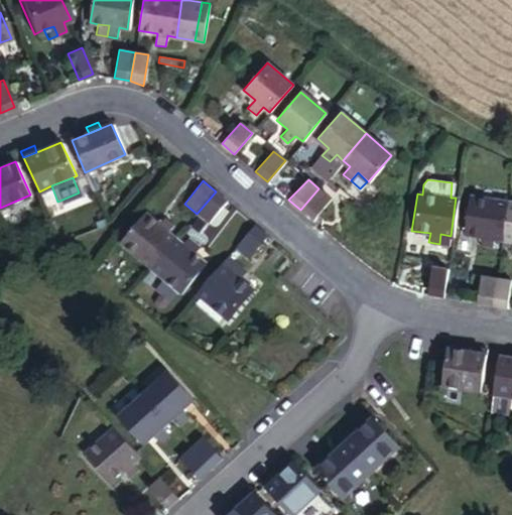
[(330,199),(318,188),(300,210),(312,220),(330,199)]
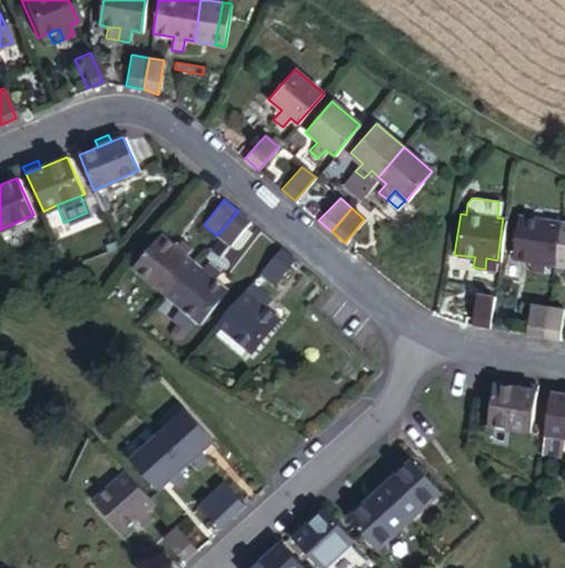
[(238,211),(217,236),(228,246),(250,221),(238,211)]
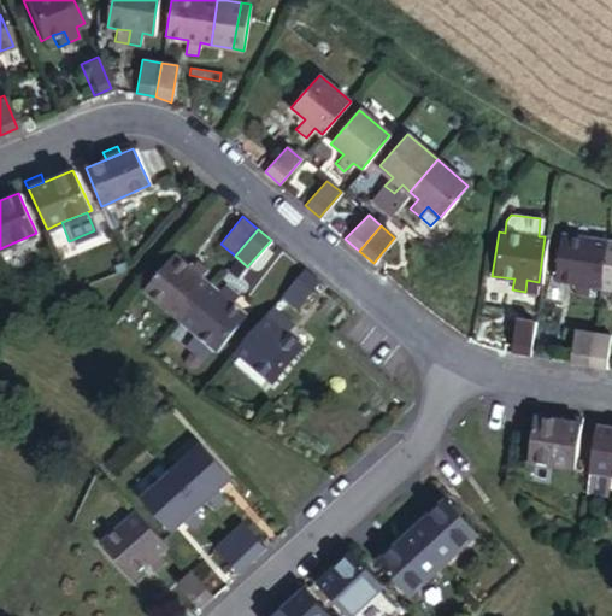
[(587,283),(600,285),(607,240),(559,234),(553,280),(575,282),(572,294),(586,297),(587,283)]
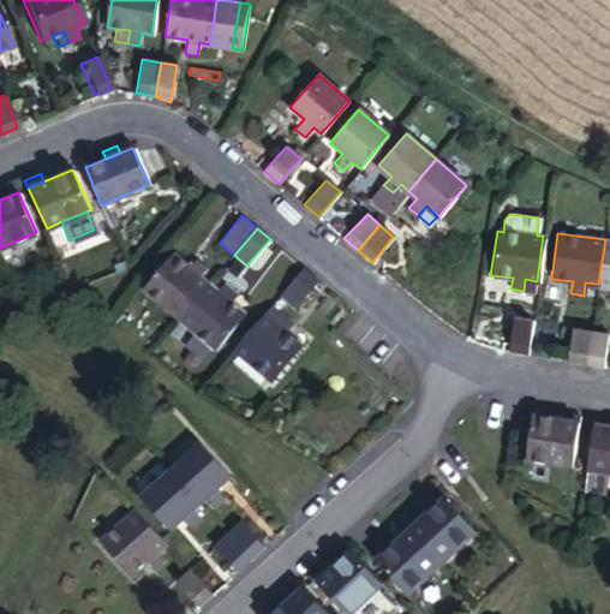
[(609,239),(605,239),(598,284),(609,286),(608,298),(609,298),(609,239)]
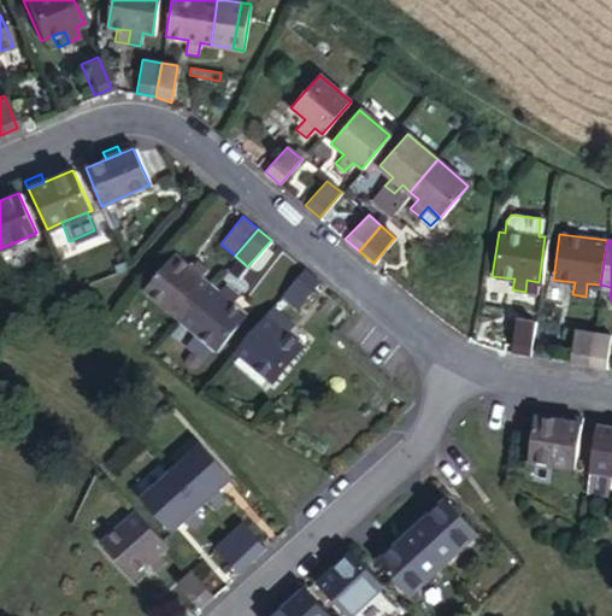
[(143,289),(181,320),(211,285),(200,276),(207,269),(199,260),(192,269),(172,254),(143,289)]
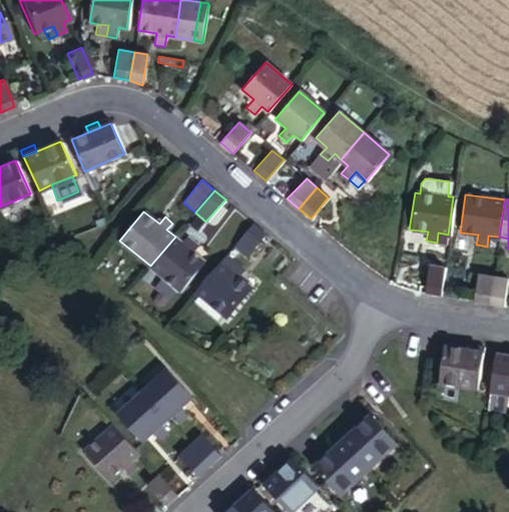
[(265,232),(253,223),(234,245),(246,256),(265,232)]
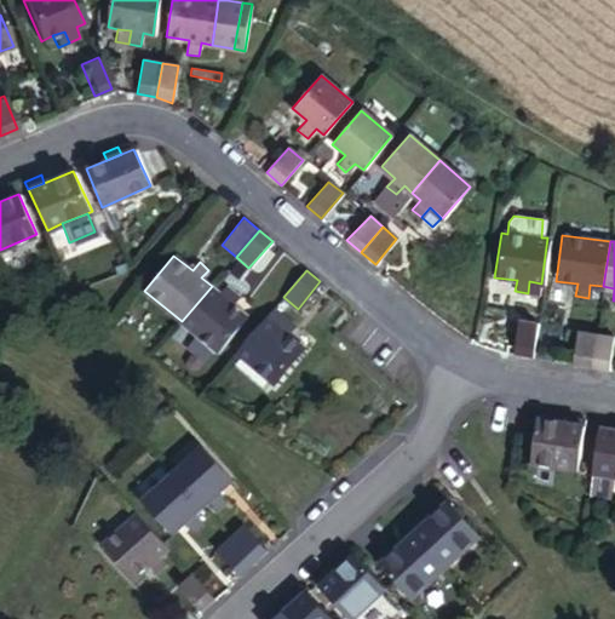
[(528,293),(539,293),(541,284),(529,281),(528,293)]
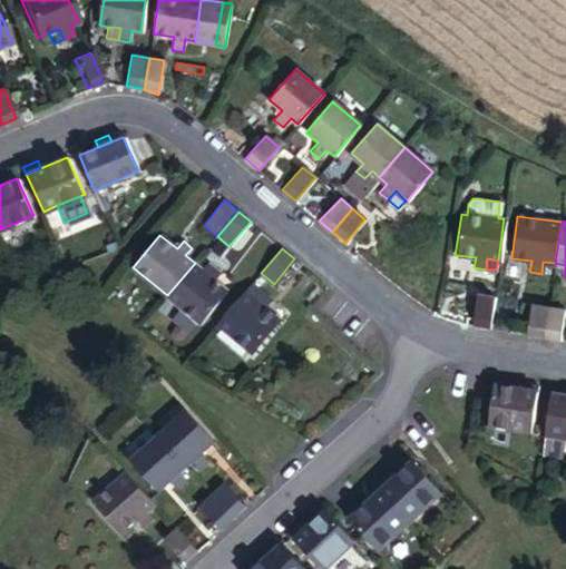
[(195,263),(167,295),(198,322),(226,288),(212,276),(218,268),(208,261),(202,268),(195,263)]
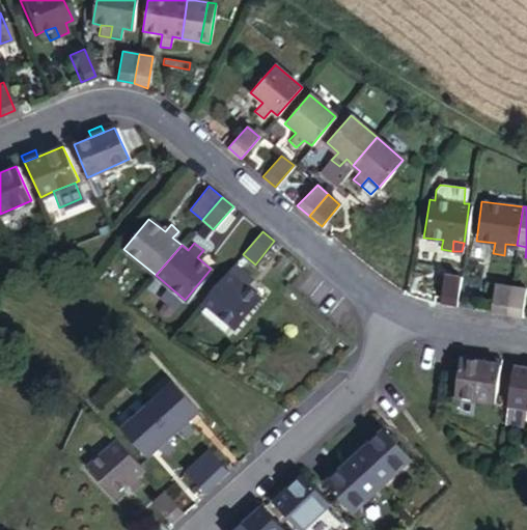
[(236,277),(228,271),(203,301),(236,327),(259,298),(244,284),(251,276),(243,269),(236,277)]
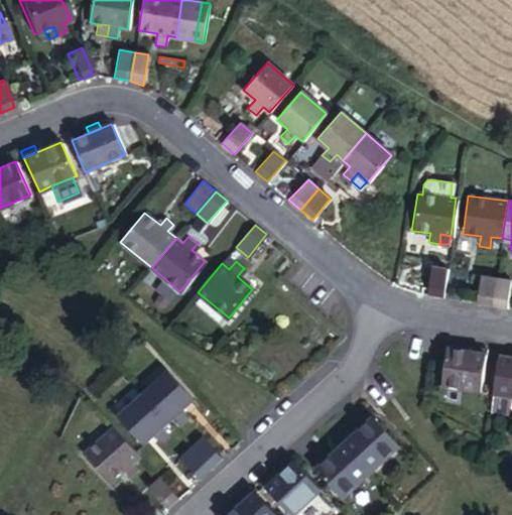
[(441,295),(445,267),(430,266),(427,293),(441,295)]
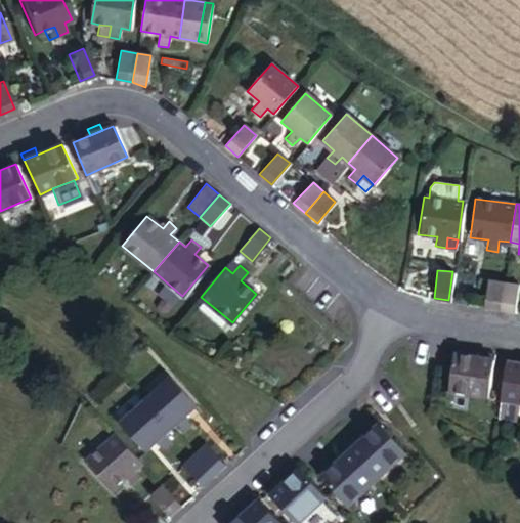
[(499,309),(504,281),(487,278),(483,307),(499,309)]
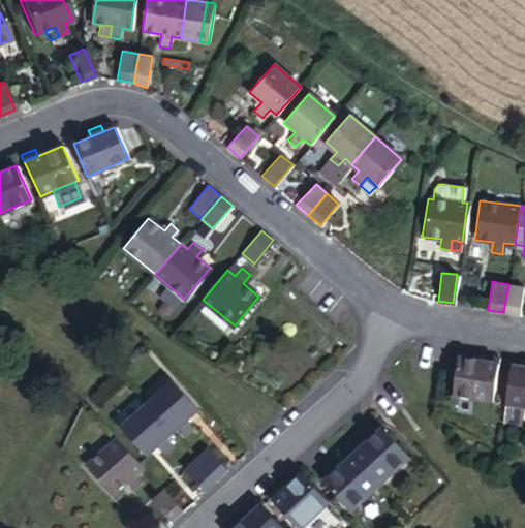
[(523,286),(508,284),(503,312),(519,314),(523,286)]
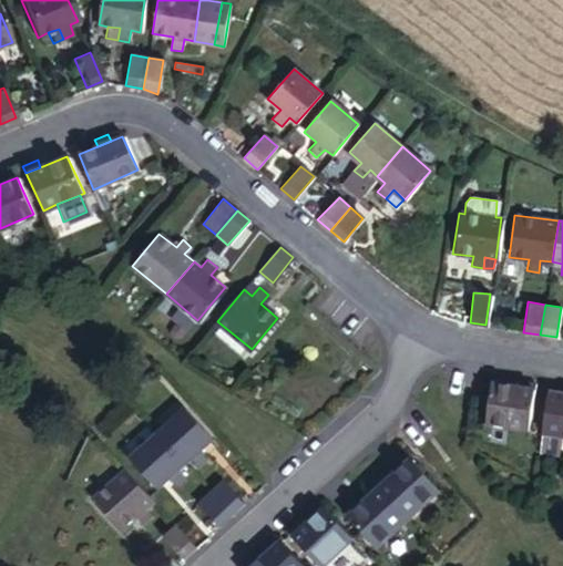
[(526,429),(533,388),(519,386),(491,381),(483,422),(526,429)]
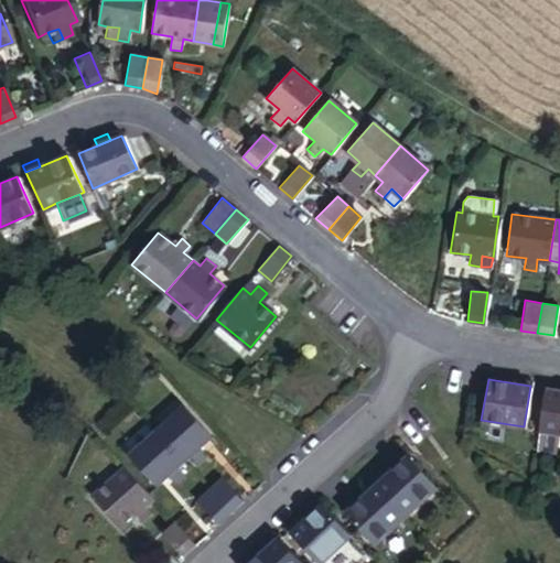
[(559,390),(545,389),(538,429),(559,432),(559,390)]
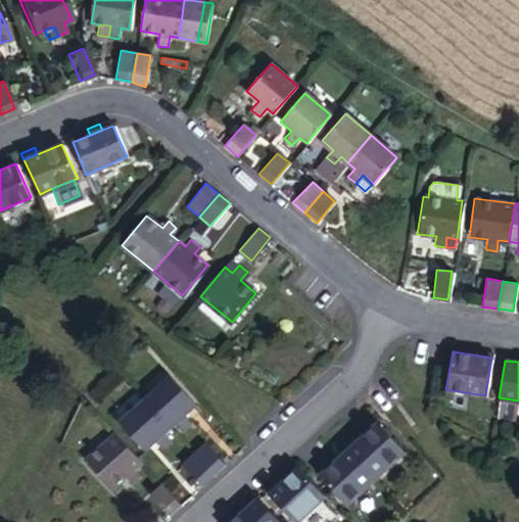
[(171,378),(145,400),(170,427),(175,422),(182,430),(190,423),(183,415),(194,405),(171,378)]
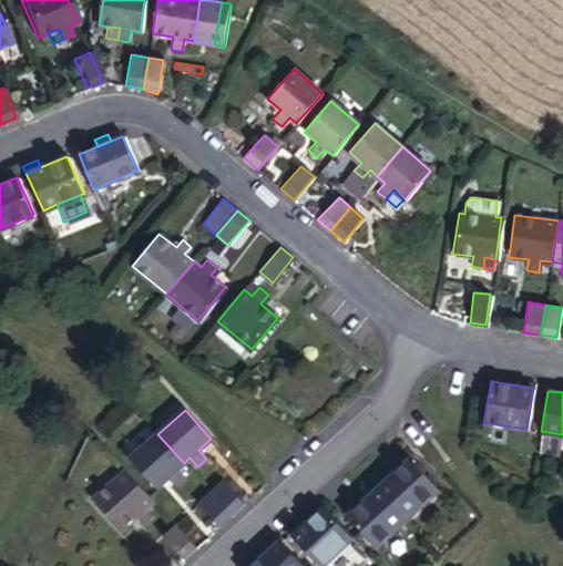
[(184,463),(157,434),(131,459),(156,487),(169,476),(176,484),(185,476),(177,469),(184,463)]
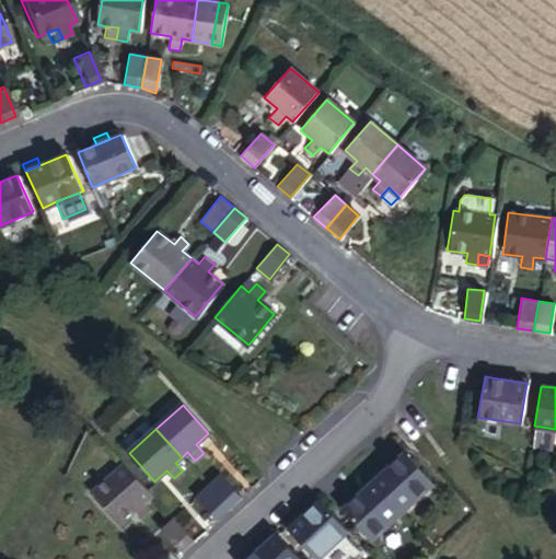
[(374,481),(401,512),(432,482),(405,452),(385,472),(374,481)]
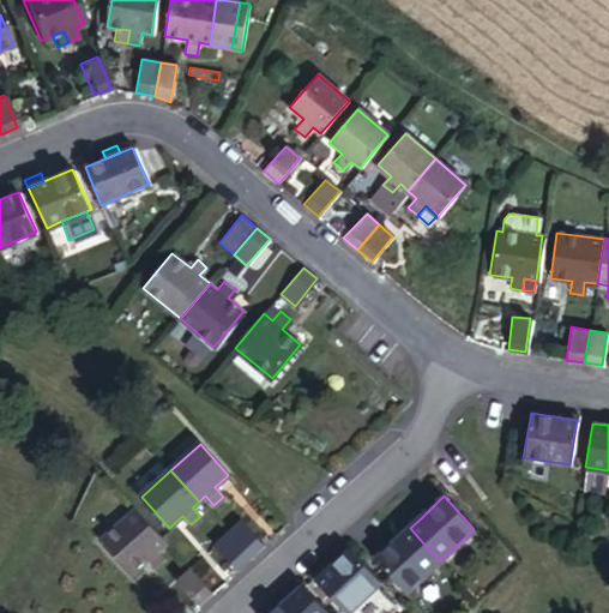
[(155,550),(166,541),(136,509),(101,541),(130,574),(146,558),(154,568),(163,559),(155,550)]
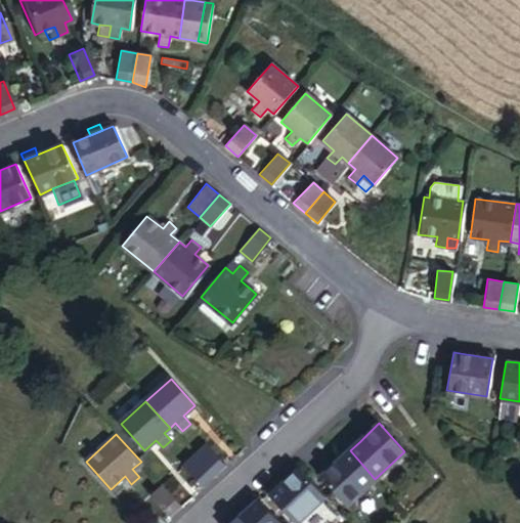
[(355,436),(345,445),(350,450),(360,441),(355,436)]
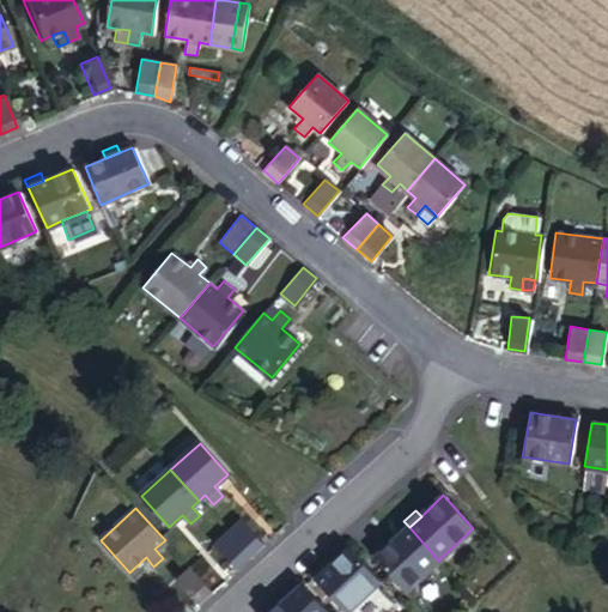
[(241,519),(228,532),(248,556),(261,544),(241,519)]
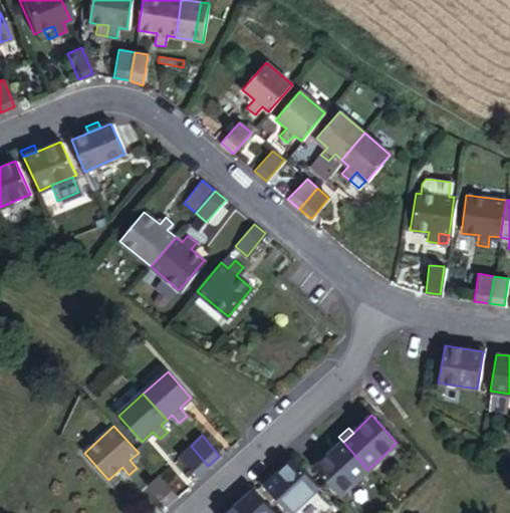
[(343,442),(338,437),(326,447),(331,452),(343,442)]
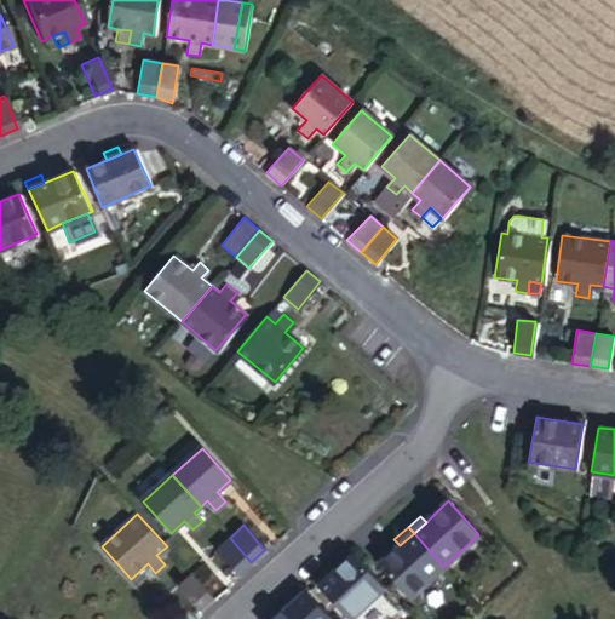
[(409,597),(443,567),(414,533),(400,545),(379,563),(409,597)]
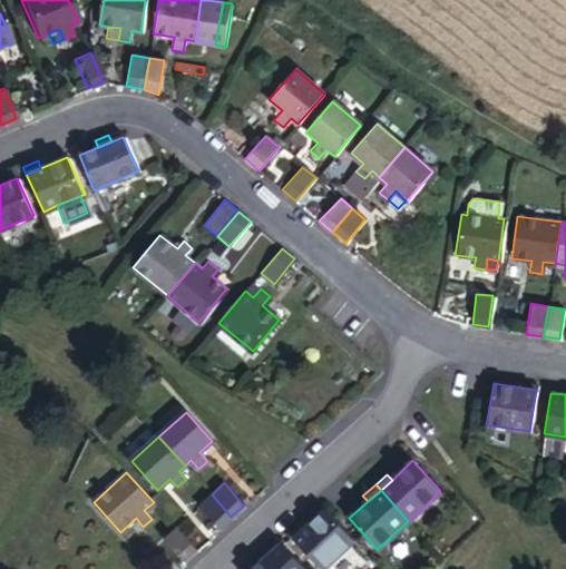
[(231,517),(212,494),(199,506),(220,529),(231,517)]
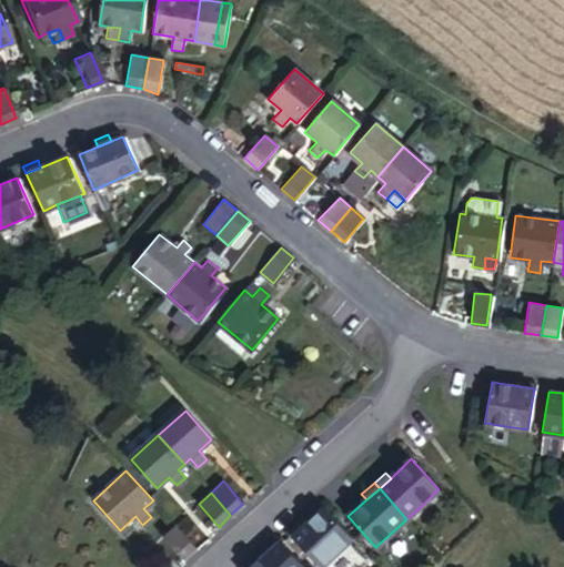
[(318,566),(319,566),(352,539),(324,507),(323,507),(301,526),(291,537),(318,566)]
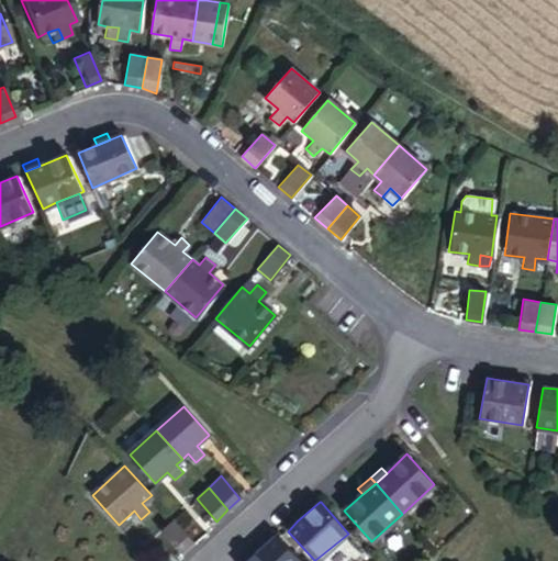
[(288,531),(298,520),(294,516),(283,527),(288,531)]
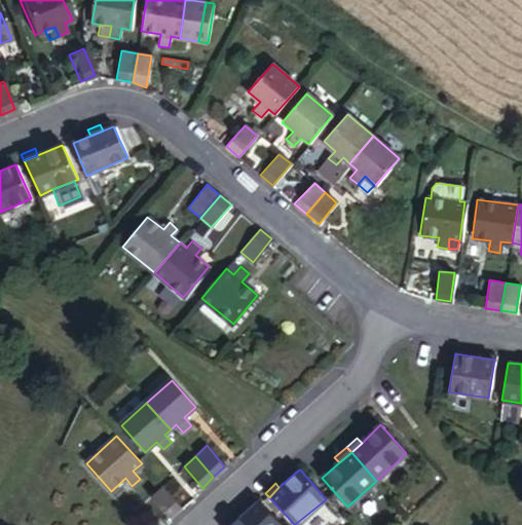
[(171,519),(182,508),(162,486),(151,496),(171,519)]
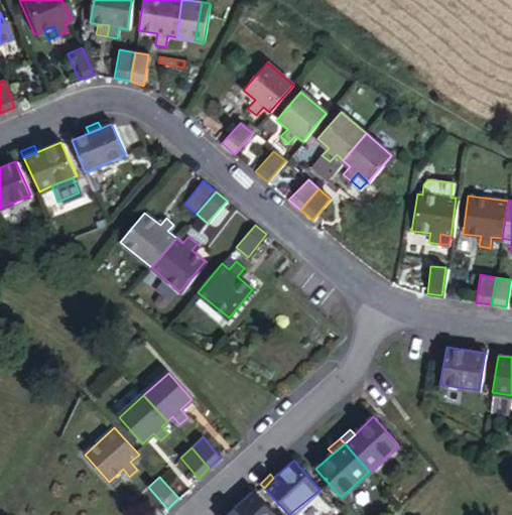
[(275,514),(254,492),(246,499),(235,508),(228,514),(275,514)]
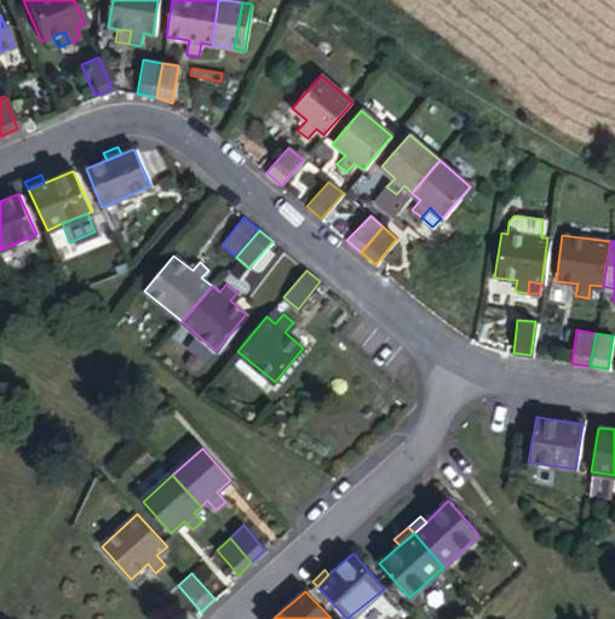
[(289,595),(277,606),(282,611),(295,600),(289,595)]
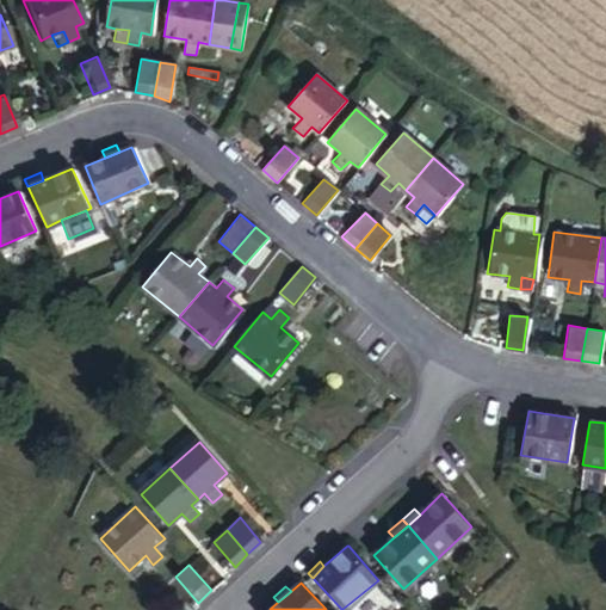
All buildings are outlined.
